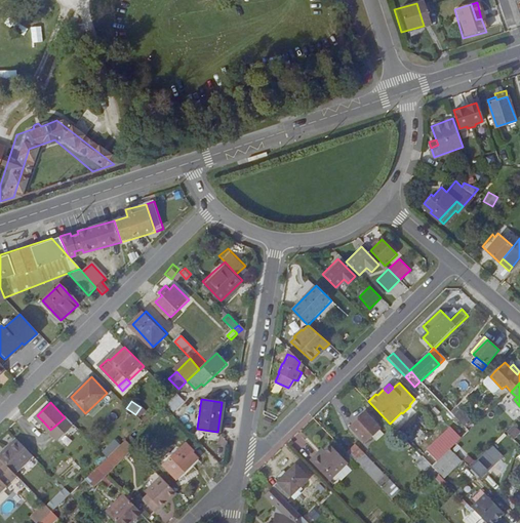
[(460,411),(454,416),(465,428),(471,423),(460,411)]
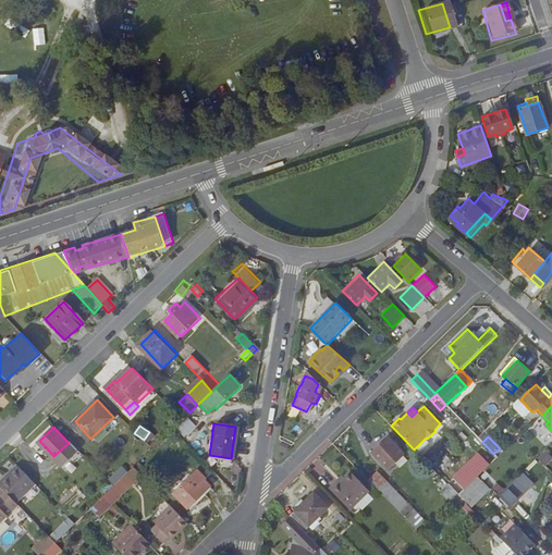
[(387,438),(375,448),(391,465),(402,454),(387,438)]
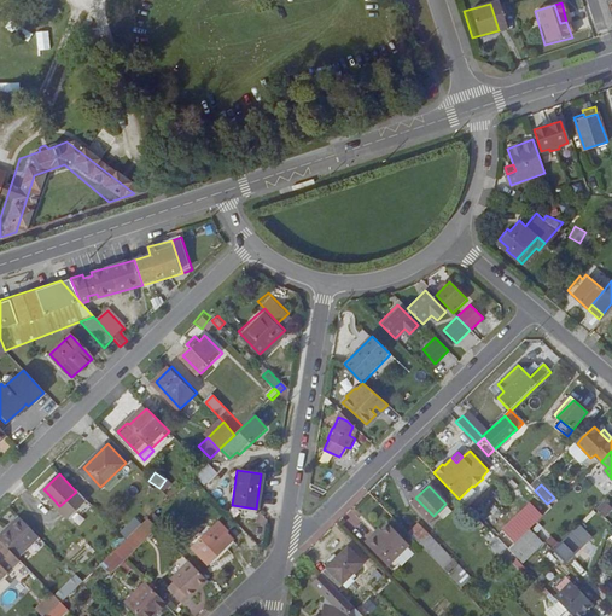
[(76,492),(59,506),(69,517),(88,498),(79,488),(76,492)]
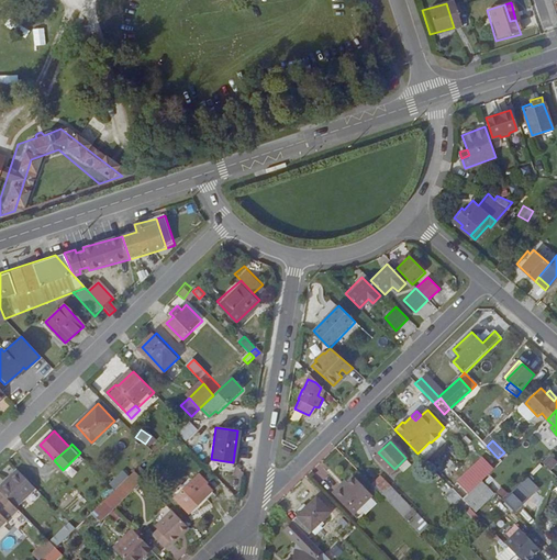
[(47,452),(40,445),(35,448),(43,457),(47,452)]
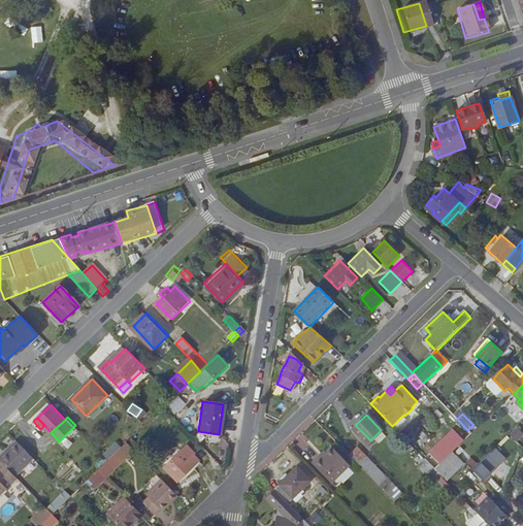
[(271,427),(273,422),(266,418),(263,423),(271,427)]
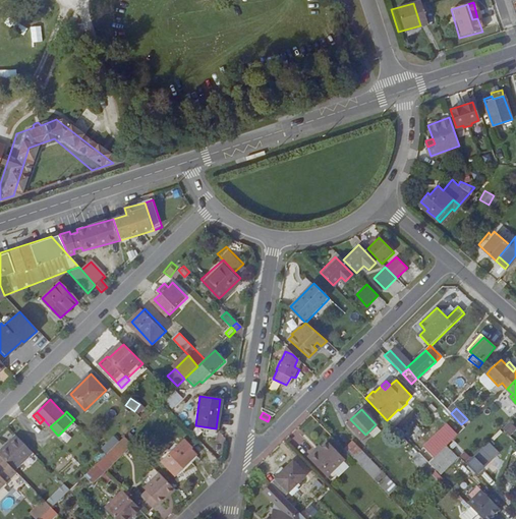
[(505,434),(513,426),(506,418),(498,425),(505,434)]
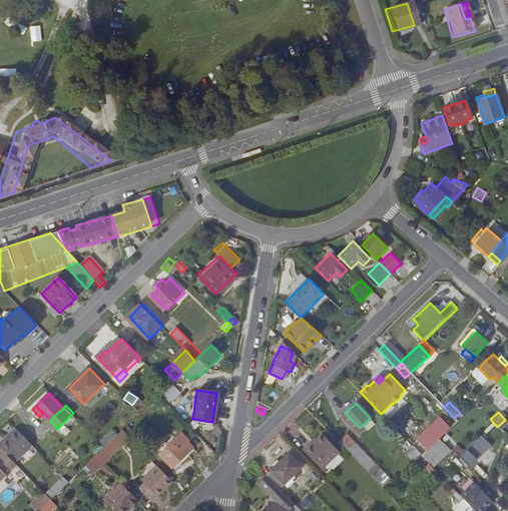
[(341,417),(356,432),(360,428),(345,413),(341,417)]
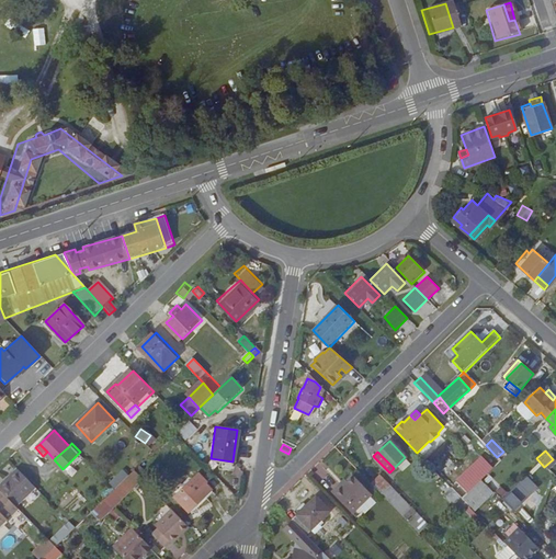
[(462,500),(481,481),(494,469),(483,458),(451,489),(454,491),(462,500)]
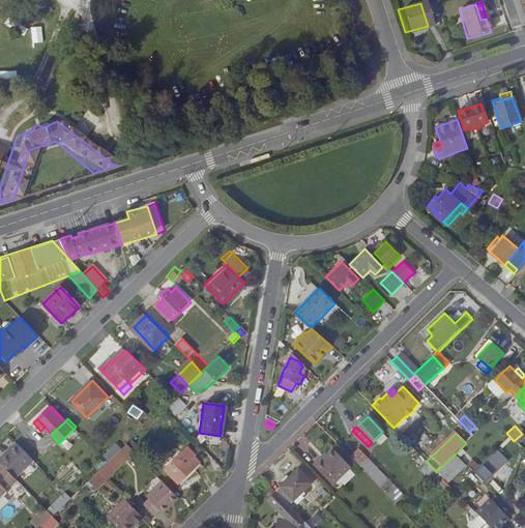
[(130,446),(136,442),(132,438),(127,443),(130,446)]
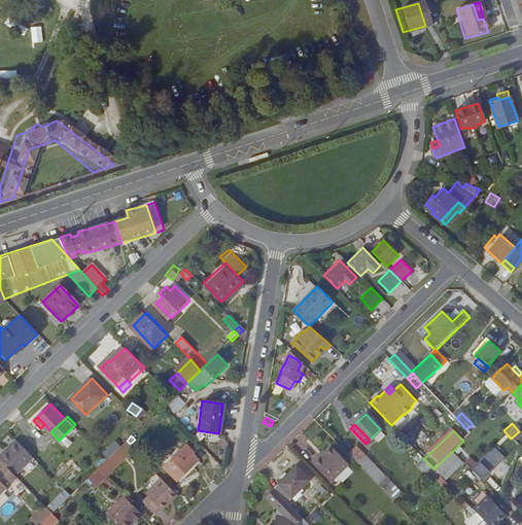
[(16,474),(35,456),(19,439),(0,456),(3,459),(16,474)]
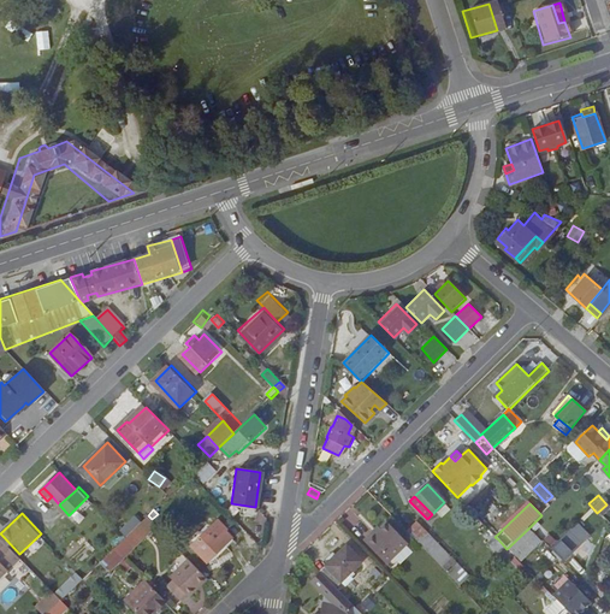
[(113,526),(118,533),(135,521),(130,514),(113,526)]
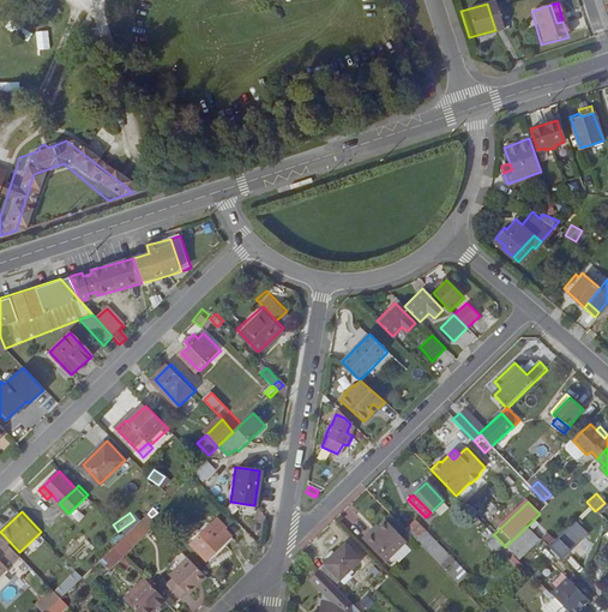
[(113,546),(122,557),(157,525),(151,517),(148,514),(125,535),(113,546)]
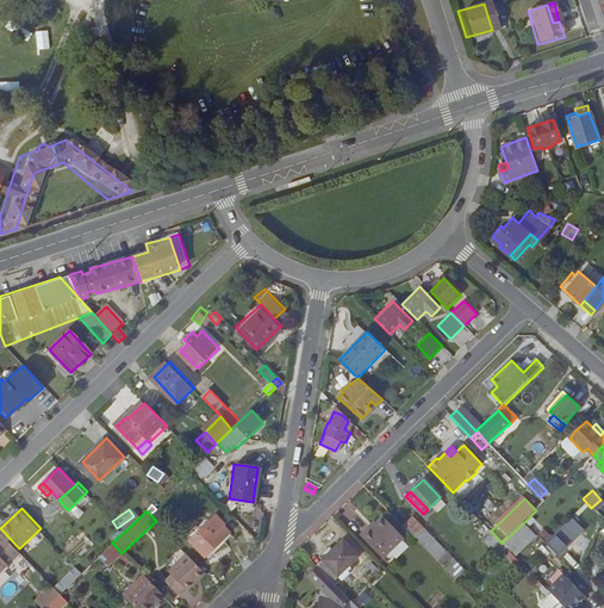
[(223,525),(224,523),(216,514),(188,539),(204,556),(229,532),(223,525)]
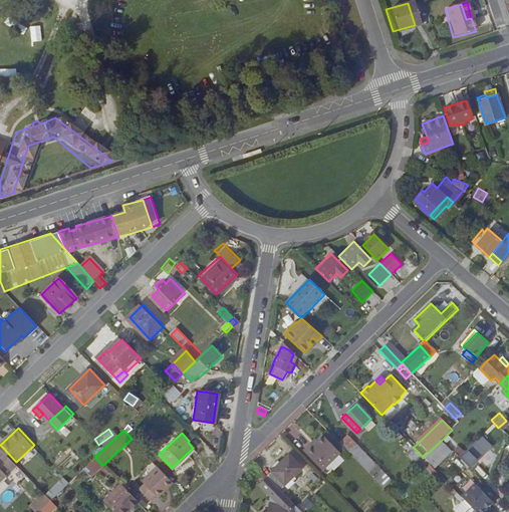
[(320,469),(338,452),(321,434),(310,445),(309,444),(302,450),(320,469)]
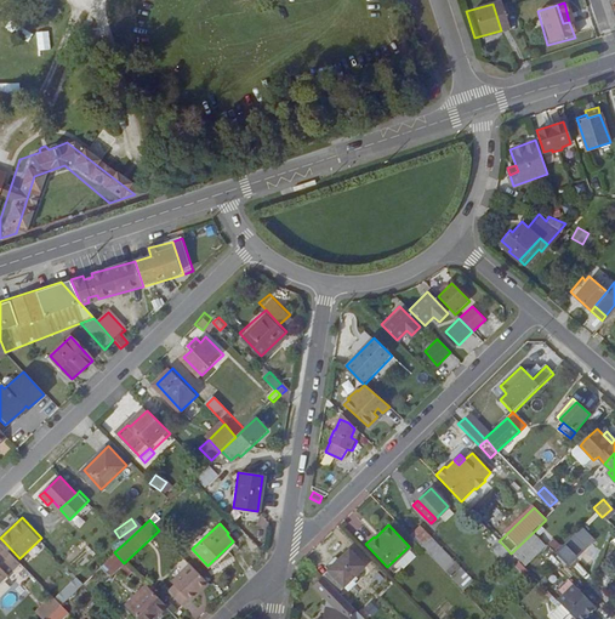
[(524,567),(545,546),(533,533),(511,554),(519,562),(524,567)]
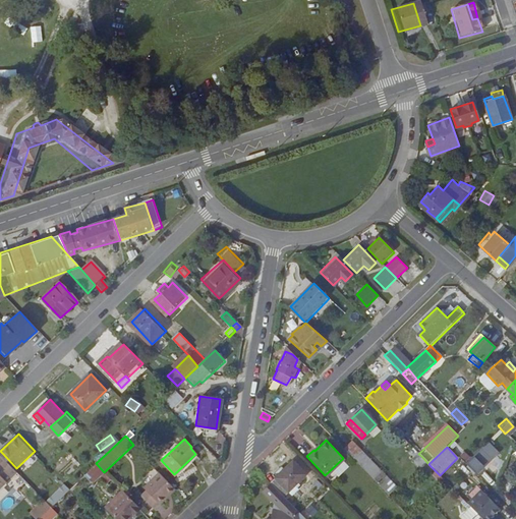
[(475,475),(494,458),(483,447),(464,465),(475,475)]
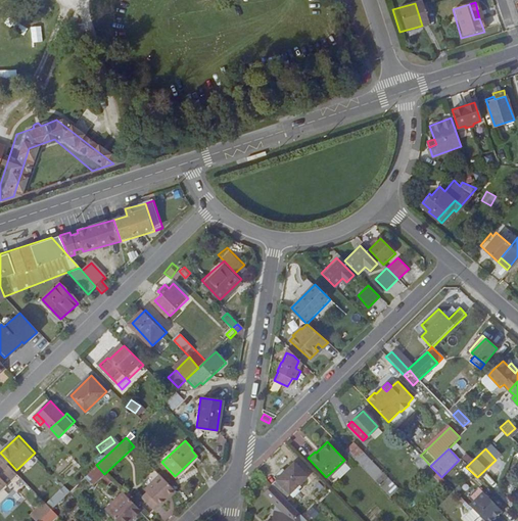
[(397,490),(362,454),(355,461),(390,498),(397,490)]
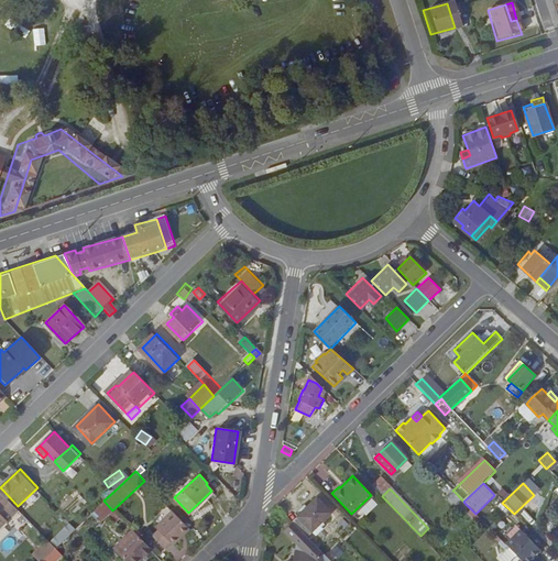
[(18,506),(3,491),(0,494),(0,526),(20,508),(18,506)]
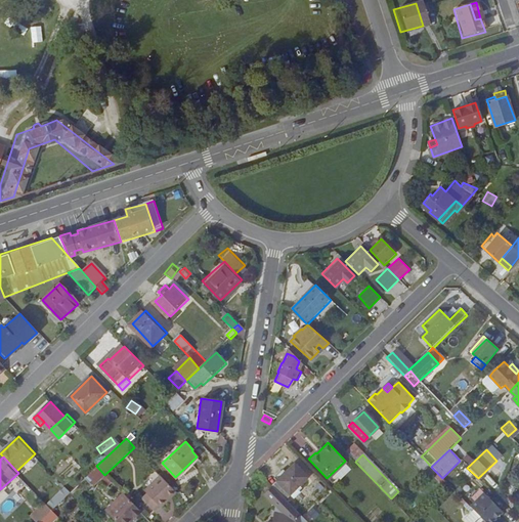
[(426,472),(431,467),(424,459),(419,464),(426,472)]
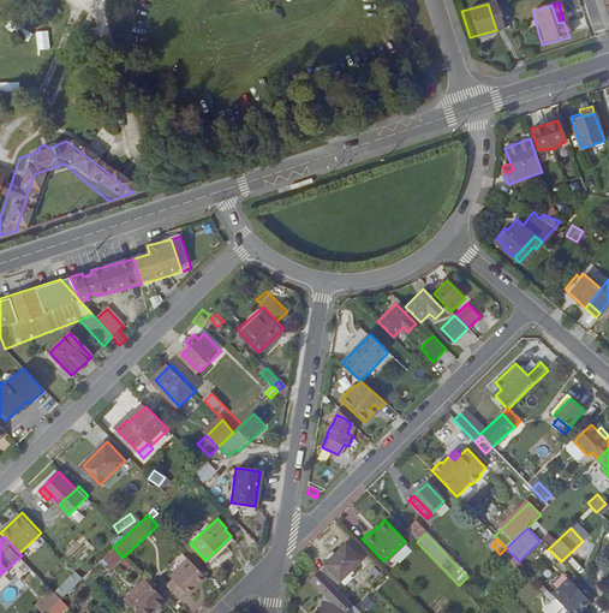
[(362,559),(346,543),(318,570),(320,571),(334,585),(362,559)]
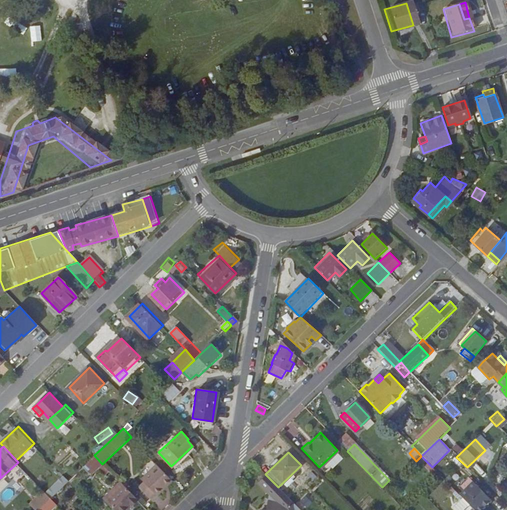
[(85,464),(92,473),(102,464),(94,455),(85,464)]
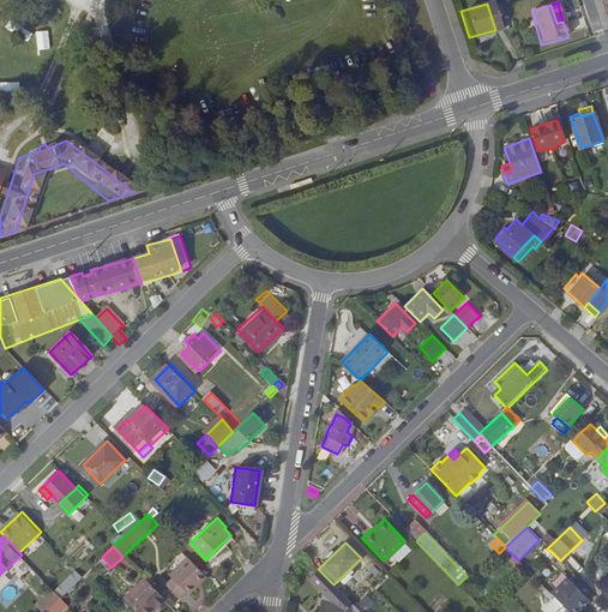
[(513,556),(505,547),(499,553),(507,562),(513,556)]
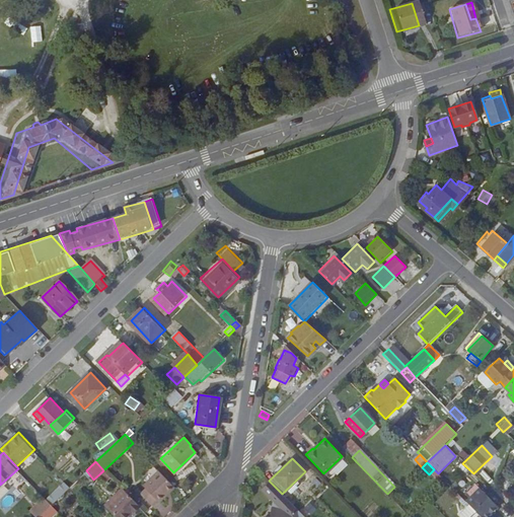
[(158,502),(174,487),(158,469),(142,486),(145,488),(140,493),(150,504),(155,499),(158,502)]
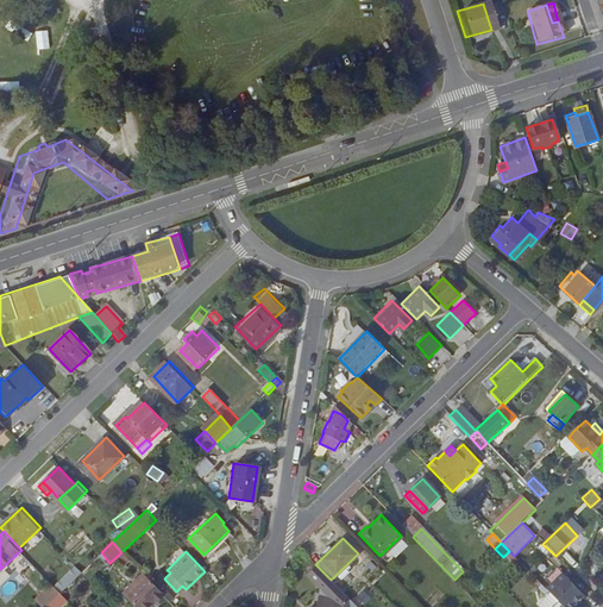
[(58,562),(51,569),(54,571),(61,564),(58,562)]
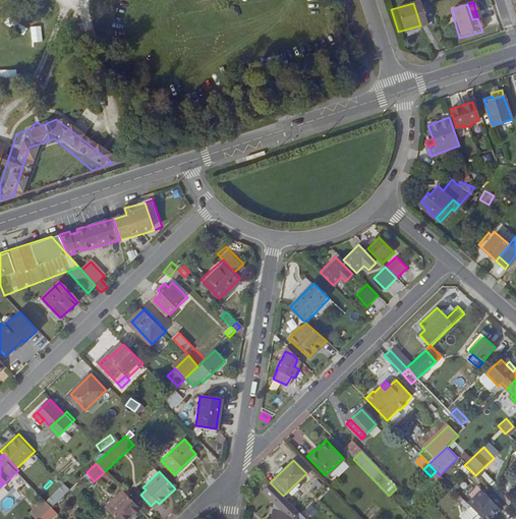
[(55,499),(61,493),(52,482),(46,488),(55,499)]
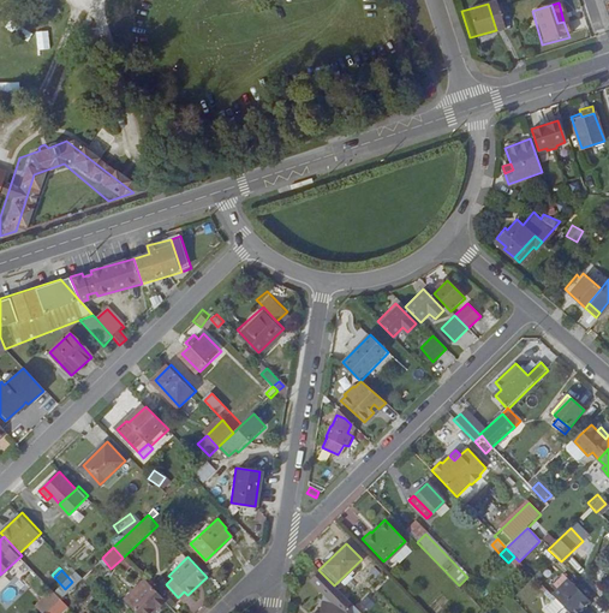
[(352,612),(357,609),(334,585),(320,571),(309,582),(323,595),(320,612),(352,612)]
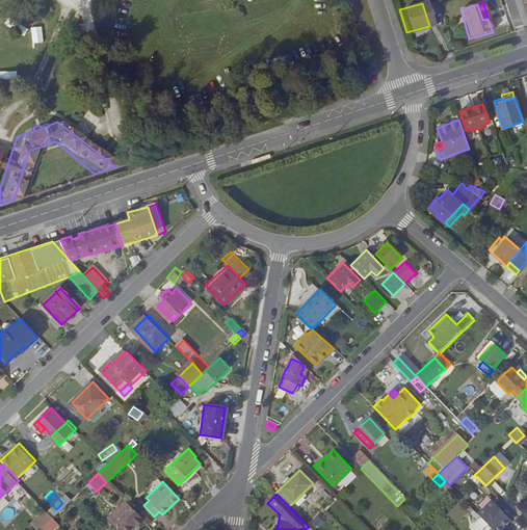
[(483,512),(479,517),(489,526),(491,528),(492,529),(499,529),(503,527),(507,527),(507,523),(510,521),(489,498),(478,507),(483,512)]
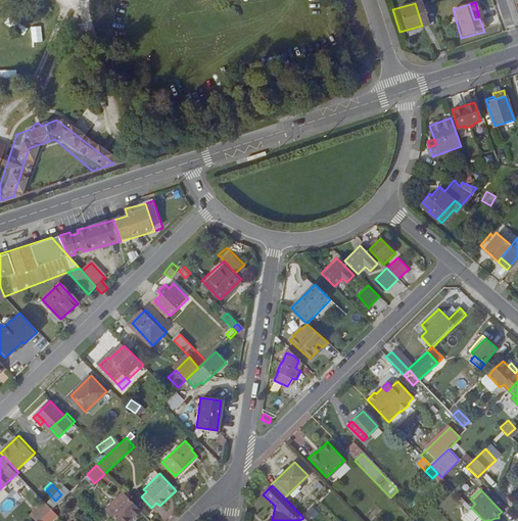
[(103,508),(106,512),(124,495),(121,492),(103,508)]
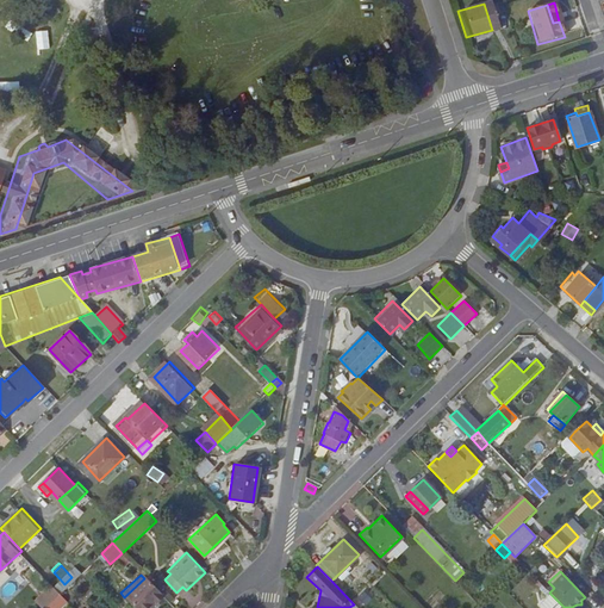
[(135,607),(141,607),(153,597),(156,602),(161,596),(144,578),(124,597),(135,607)]
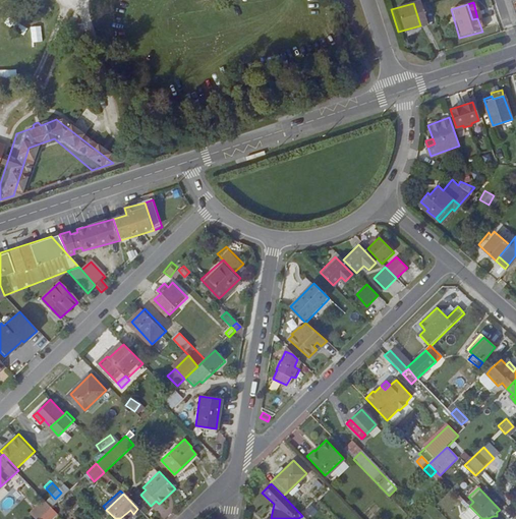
[(45,498),(32,511),(39,518),(52,506),(45,498)]
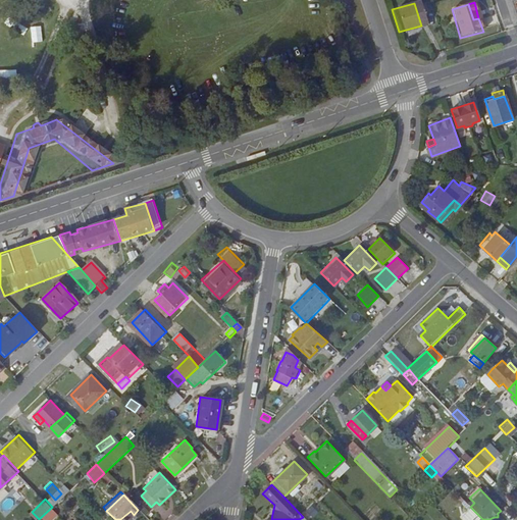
[(38,519),(46,519),(56,511),(52,507),(38,519)]
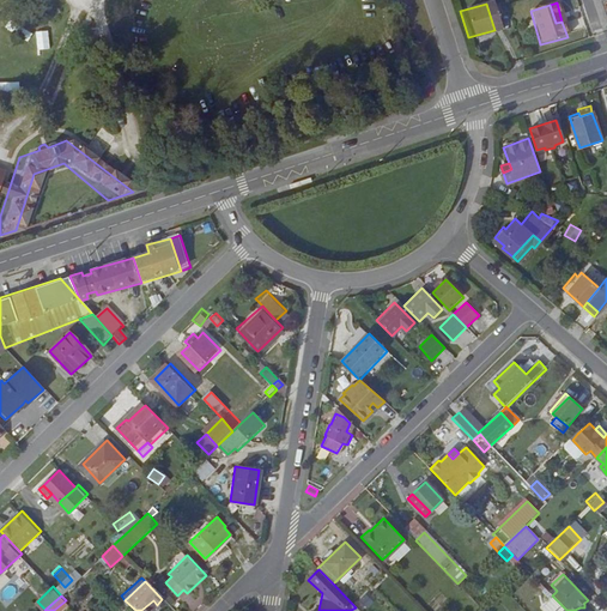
[(149,610),(157,605),(153,600),(141,610),(149,610)]
